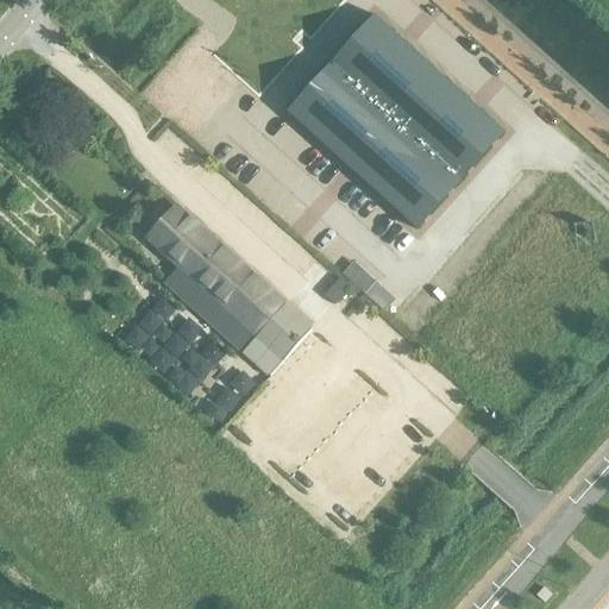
[(288,112),(287,113),(418,231),(419,230),(416,226),(502,132),(504,135),(506,133),(375,16),(374,17),(376,19),(290,114),(288,112)]
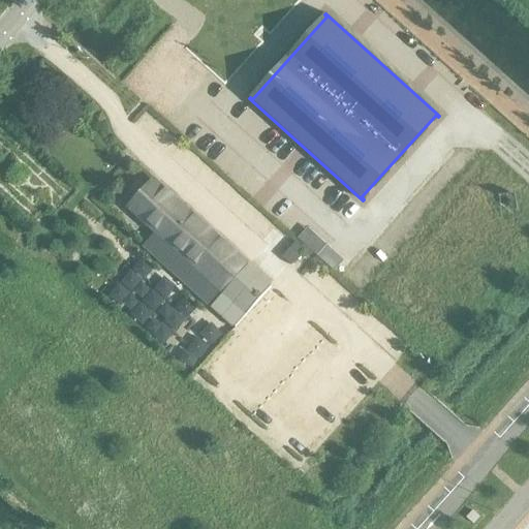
[(250,90),(300,37),(282,21),(232,74),(250,90)]
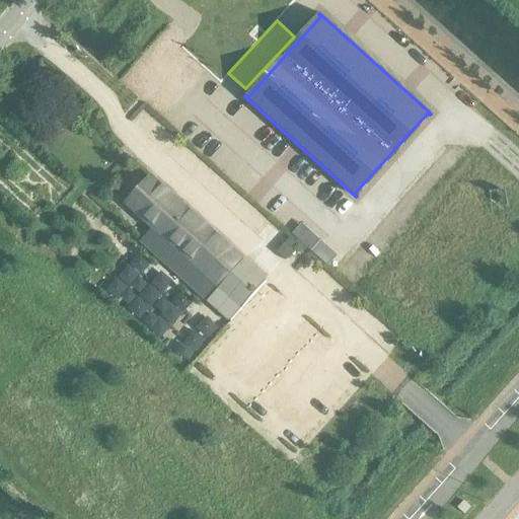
[(206,300),(242,260),(151,178),(127,206),(151,227),(140,240),(206,300)]
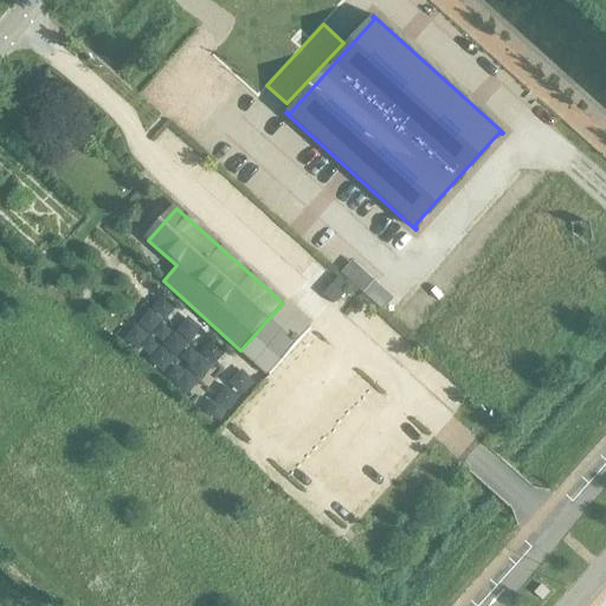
[(333,302),(349,284),(339,276),(323,292),(333,302)]
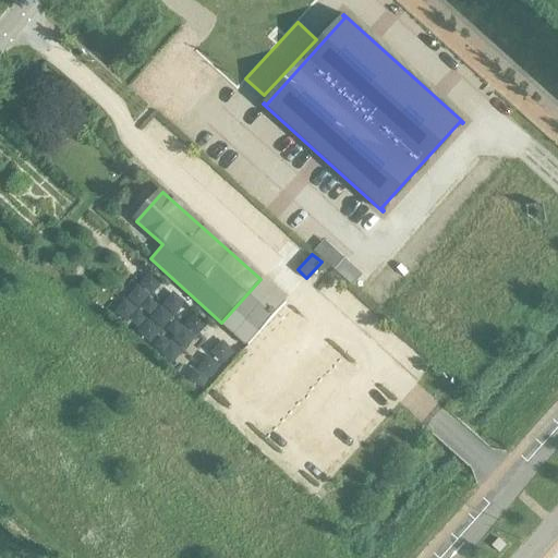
[(352,284),(362,274),(344,257),(334,268),(352,284)]
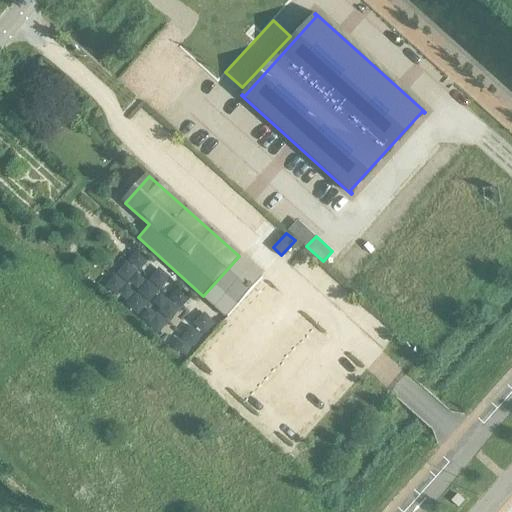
[(118,271),(106,285),(160,331),(171,318),(164,311),(186,286),(139,246),(129,258),(140,268),(129,280),(118,271)]
